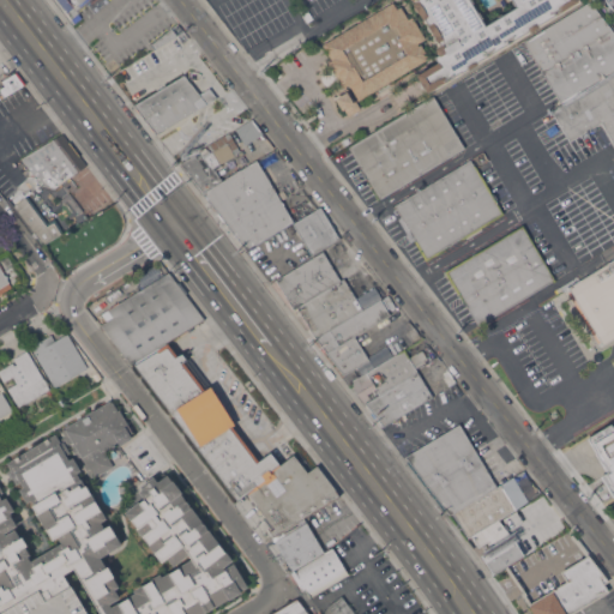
[(86,0),(80,6),(78,2),(67,11),(59,0),(86,0)]
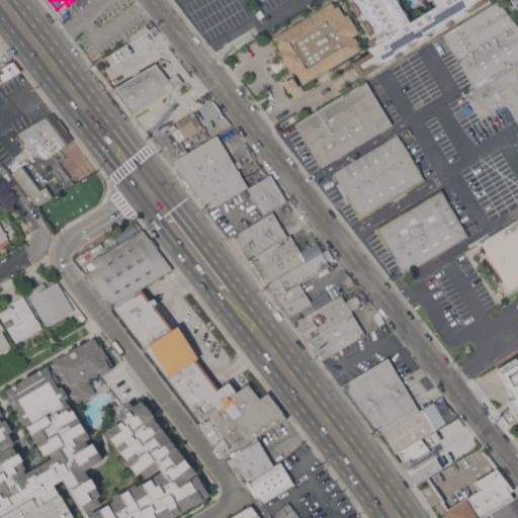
[(351,64),(369,53),(366,49),(369,47),(367,42),(370,40),(346,0),(485,0),(487,2),(453,22),(446,27),(445,26),(402,53),(402,55),(395,59),(395,58),(360,78),(351,64)]
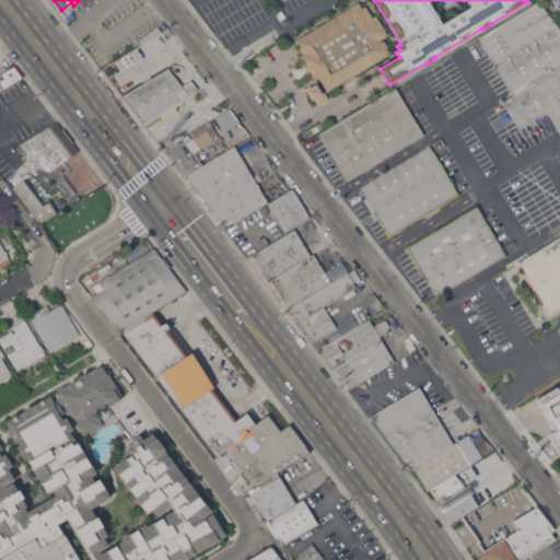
[(559,129),(549,112),(521,129),(504,101),(503,101),(513,95),(478,38),(539,1),(559,28),(559,129)]
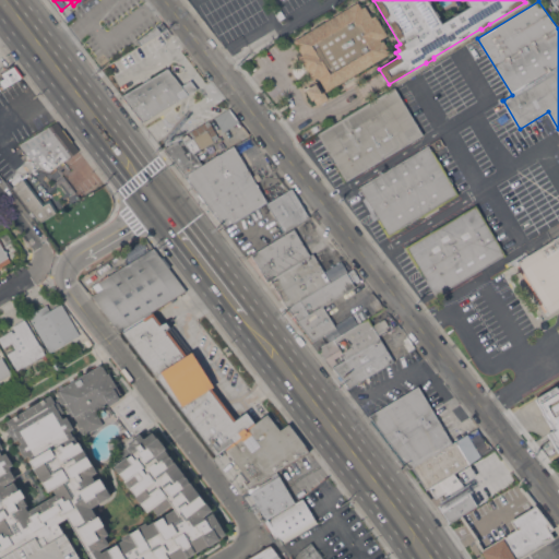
[(358,2),(361,8),(365,6),(372,18),(376,15),(388,35),(380,39),(381,42),(383,40),(390,51),(388,51),(389,54),(326,91),(318,76),(312,80),(299,57),(302,55),(294,40),(358,2)]
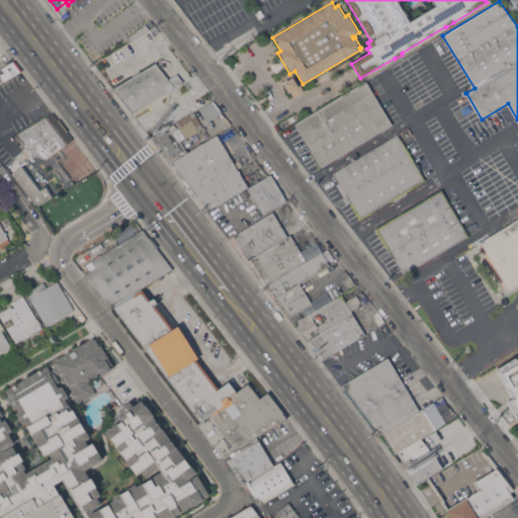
[(137,38),(137,37),(131,41),(127,37),(145,23),(150,30),(137,38)]
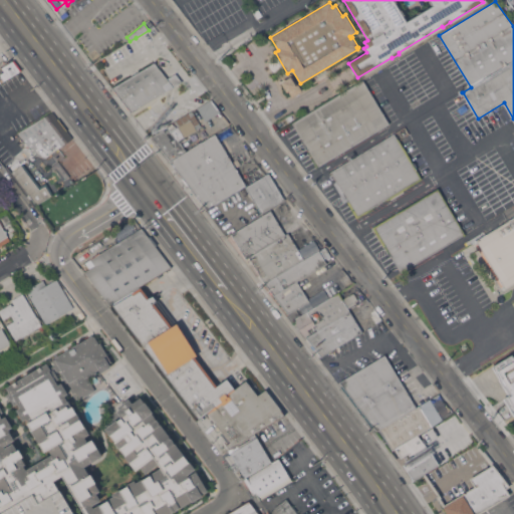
[(15,59),(21,70),(3,80),(0,74),(4,71),(2,67),(13,60),(15,59)]
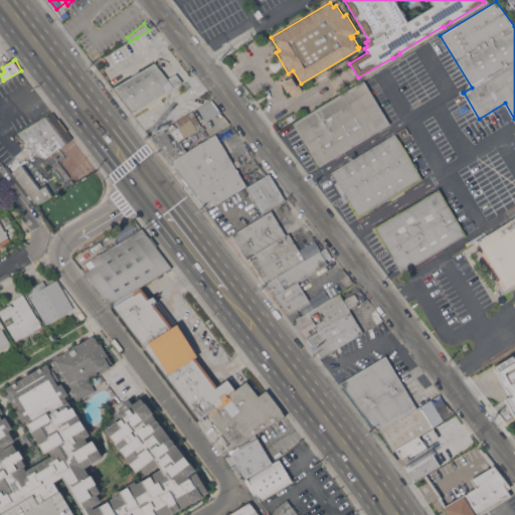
[(168,78),(176,73),(182,81),(132,112),(113,88),(155,62),(168,78)]
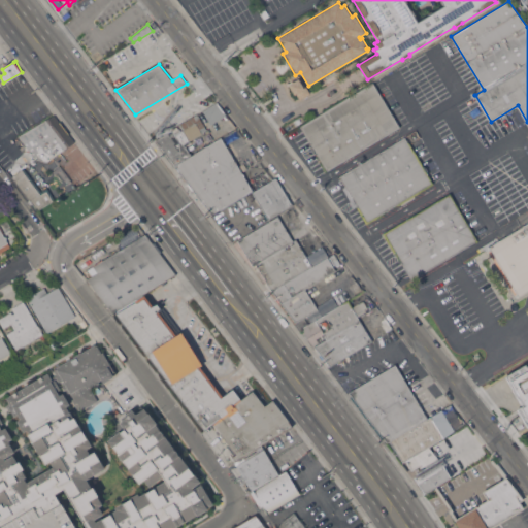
[(309,143),(300,127),(373,84),(399,127),(327,170),(317,154),(314,154),(311,151),(310,147),(309,143)]
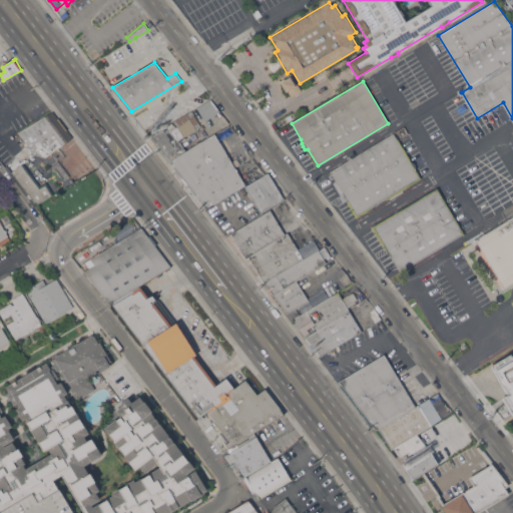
[(219,111),(204,120),(198,108),(211,100),(219,111)]
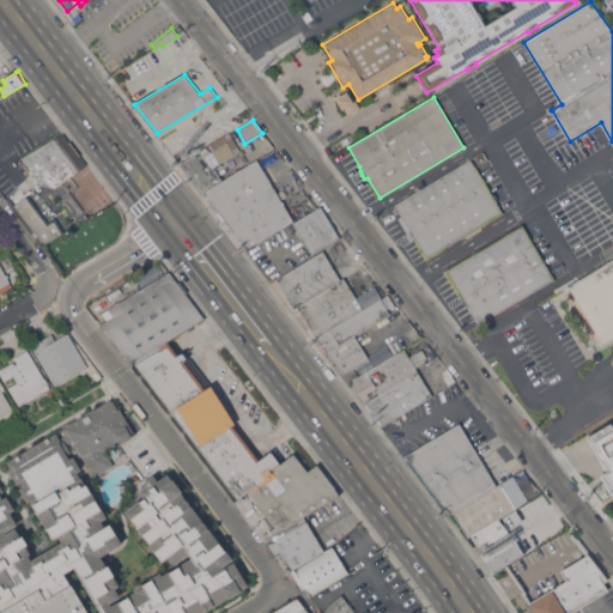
[(71,144),(86,164),(55,187),(41,183),(30,168),(22,158),(43,145),(41,141),(49,137),(52,140),(62,133),(71,144)]
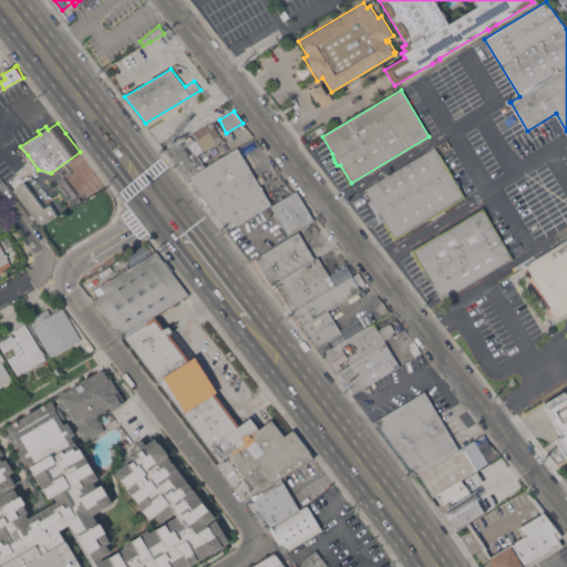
[(188,176),(168,151),(213,123),(223,138),(203,152),(204,154),(198,157),(205,165),(188,176)]
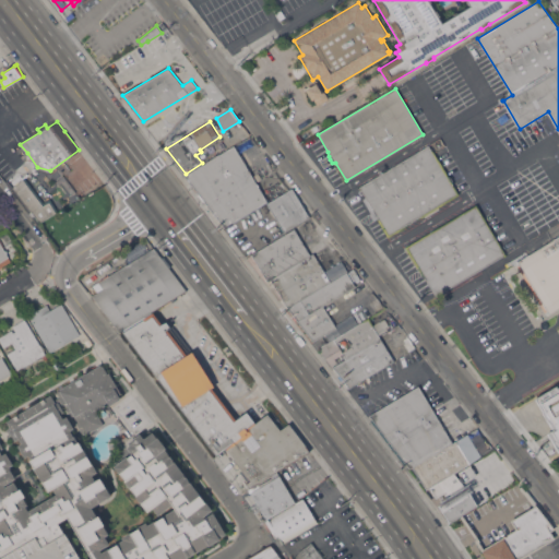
[(246,153),(239,143),(249,137),(256,147),(246,153)]
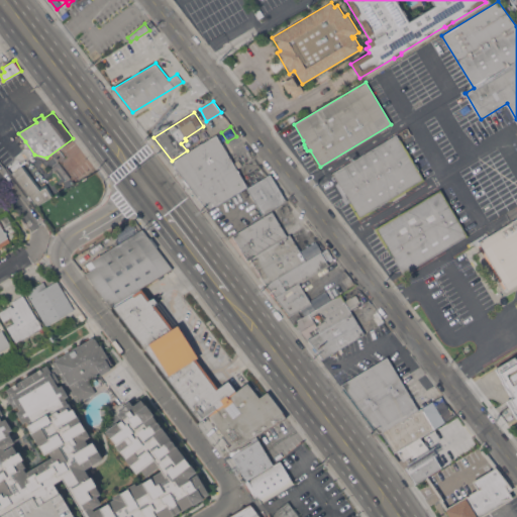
[(216,134),(240,174),(250,169),(257,181),(270,174),(286,200),(264,214),(246,187),(208,210),(171,163),(216,134)]
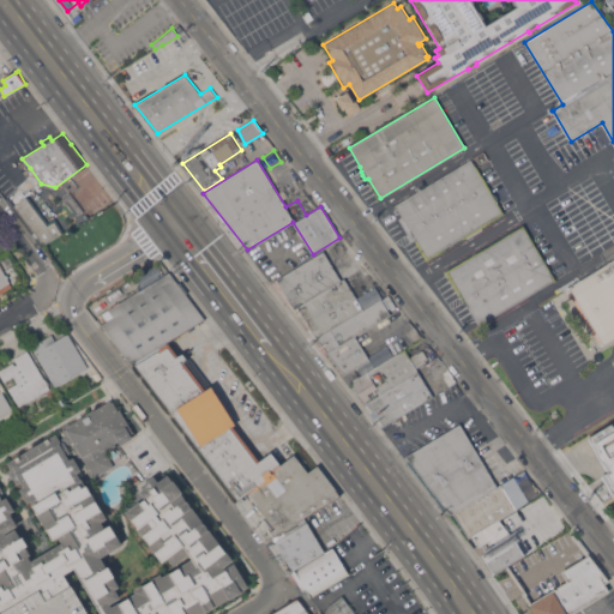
[(395,205),(471,160),(491,193),(495,194),(498,197),(497,202),(503,212),(427,258),(416,240),(413,239),(410,236),(409,233),(410,230),(395,205)]
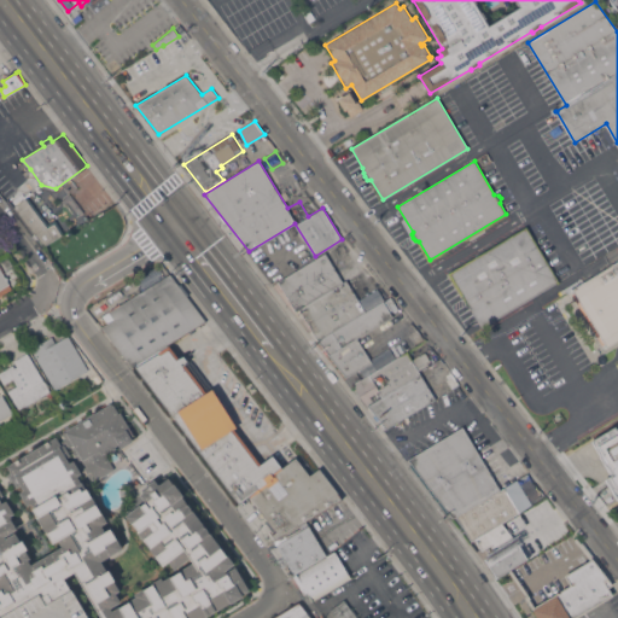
[(48,225),(56,220),(65,233),(45,245),(15,207),(28,196),(48,225)]
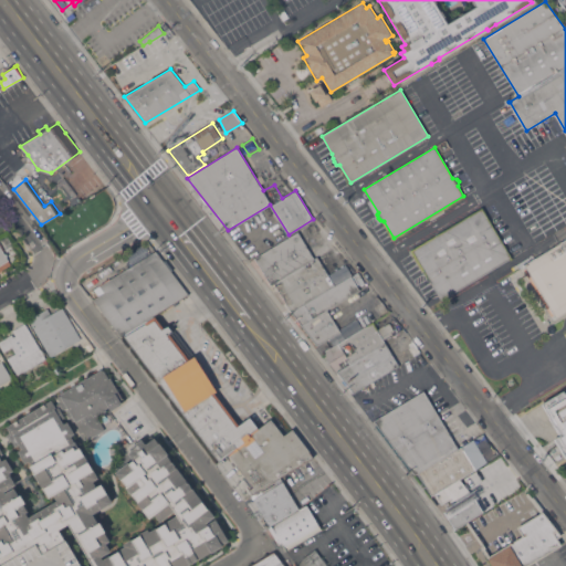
[(411,250),(482,209),(511,258),(441,300),(430,281),(427,280),(423,276),(422,273),(422,269),(411,250)]
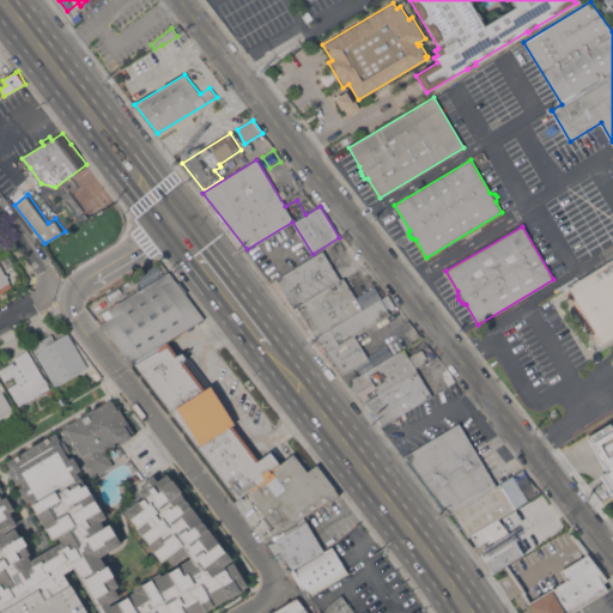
[(315,337),(297,307),(293,309),(275,279),(322,250),(340,279),(344,278),(363,309),(381,298),(382,301),(316,339),(315,337)]
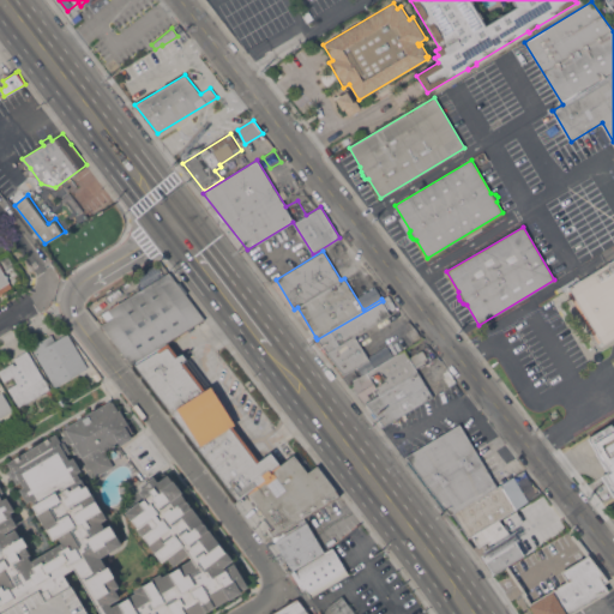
[(613,337),(603,344),(569,287),(613,259),(613,337)]
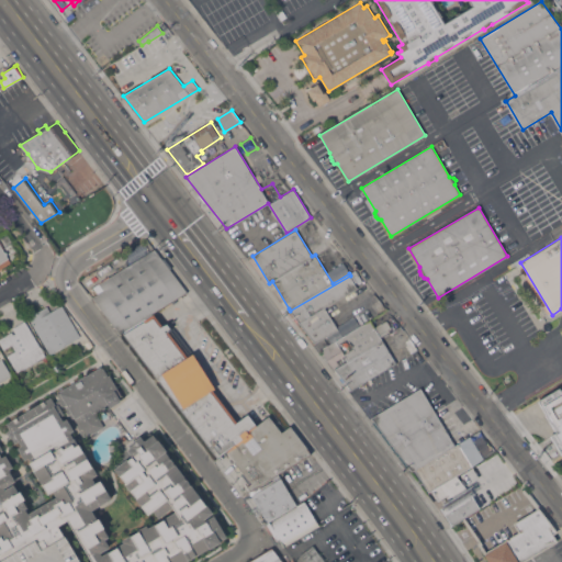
[(0,242),(11,261),(0,268),(0,242)]
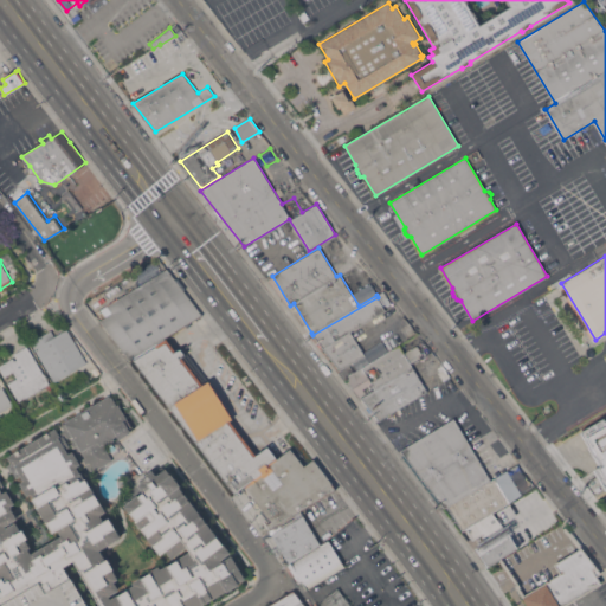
[(186,324),(167,336),(131,358),(129,359),(98,320),(111,311),(105,304),(166,268),(175,279),(178,277),(186,288),(184,290),(202,315),(191,322),(192,323),(187,327),(186,324)]
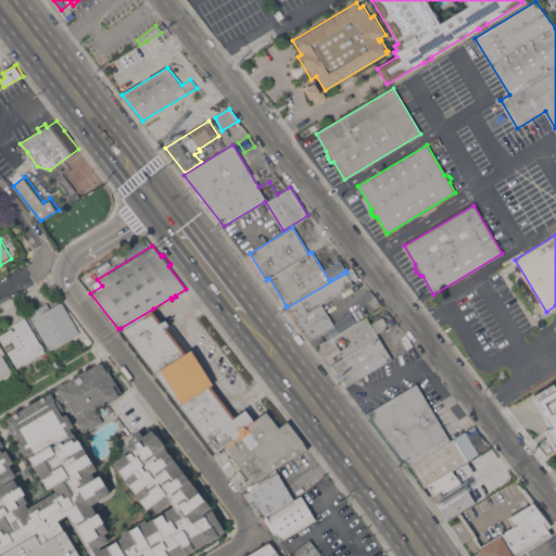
[(346,273),(353,285),(321,303),(335,325),(312,339),(287,307),(346,273)]
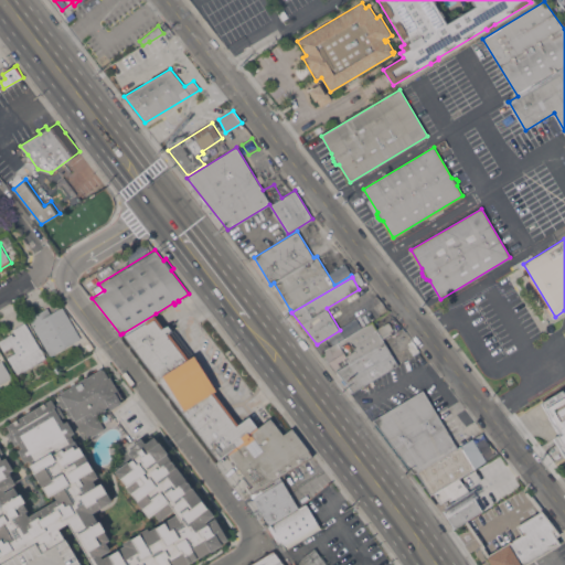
[(81,338),(50,355),(28,318),(46,307),(51,312),(62,306),(81,338)]
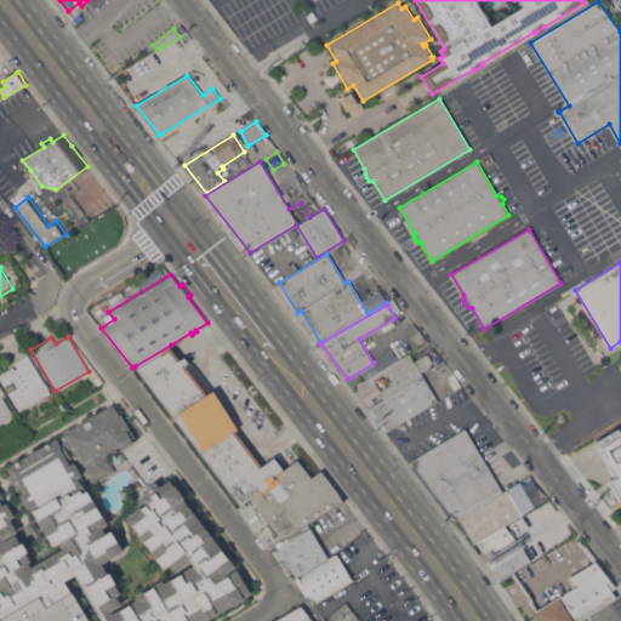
[(277,543),(273,536),(278,534),(250,497),(240,506),(137,369),(136,369),(135,366),(171,345),(180,359),(183,355),(189,363),(192,360),(216,389),(214,392),(238,428),(234,432),(262,466),(274,456),(284,469),(303,455),(318,472),(320,469),(340,495),(345,501),(308,523),(308,524),(277,543)]
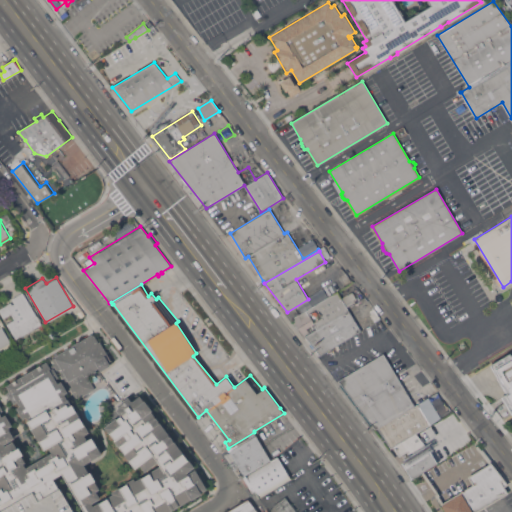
[(41,324),(16,339),(6,323),(14,319),(11,313),(3,317),(0,311),(0,306),(10,301),(12,304),(14,302),(11,298),(22,291),(41,324)]
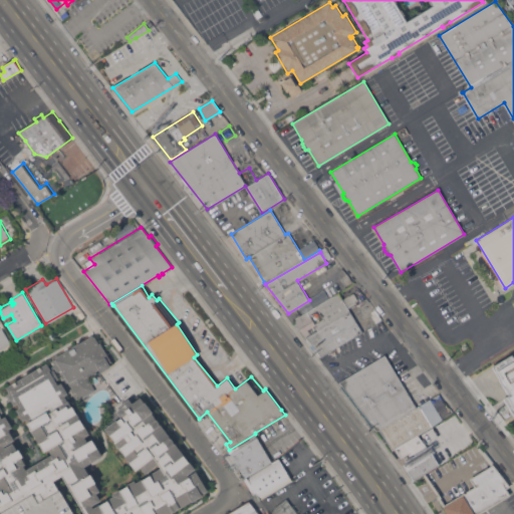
[(342,299),(353,292),(358,301),(347,308),(351,314),(353,313),(357,319),(355,320),(362,331),(321,356),(294,318),(338,292),(342,299)]
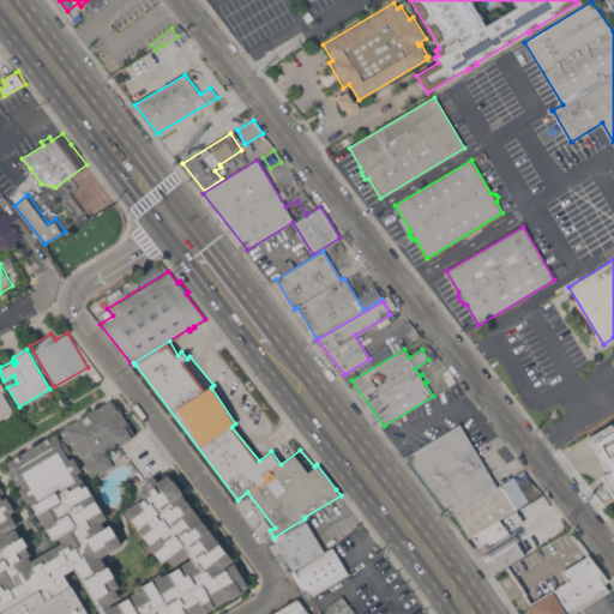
[(0,417),(0,393),(2,392),(13,410),(0,417)]
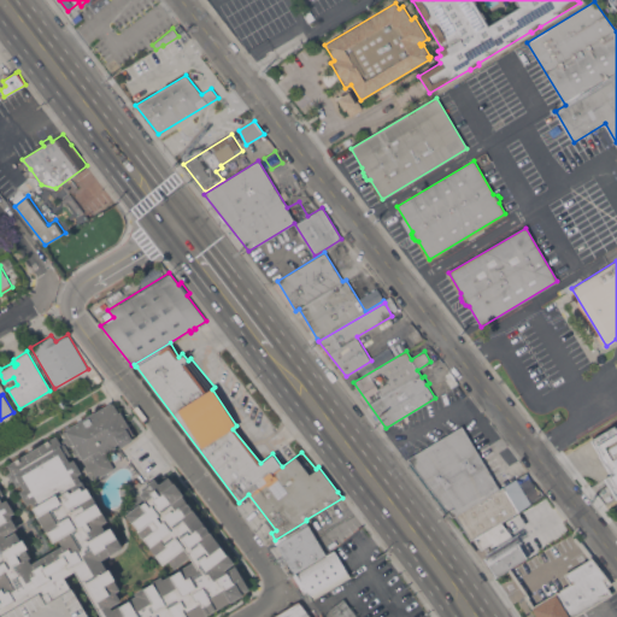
[(0,616),(0,483),(1,486),(0,486),(0,488),(4,494),(0,495),(0,499),(1,501),(6,499),(13,512),(10,515),(17,528),(15,530),(19,540),(22,539),(28,548),(25,550),(30,557),(28,558),(30,563),(62,545),(58,539),(52,542),(33,507),(34,506),(31,501),(27,505),(19,492),(23,489),(21,485),(16,487),(12,480),(11,481),(6,474),(11,471),(6,464),(56,436),(59,441),(65,438),(63,433),(66,430),(65,428),(112,401),(118,412),(121,411),(134,434),(130,436),(133,440),(121,447),(118,444),(116,445),(117,447),(106,453),(115,468),(92,480),(83,465),(84,465),(74,445),(66,448),(70,454),(66,457),(69,462),(74,459),(81,472),(77,475),(84,488),(87,487),(106,521),(101,524),(105,530),(110,527),(122,548),(101,560),(106,569),(109,569),(119,589),(116,592),(121,600),(110,606),(112,609),(135,595),(133,592),(162,576),(163,579),(193,562),(189,557),(174,569),(168,560),(163,564),(124,515),(134,507),(129,501),(142,491),(140,488),(154,477),(156,481),(164,474),(166,477),(168,476),(234,563),(224,570),(225,571),(235,565),(248,588),(201,616),(0,616)]
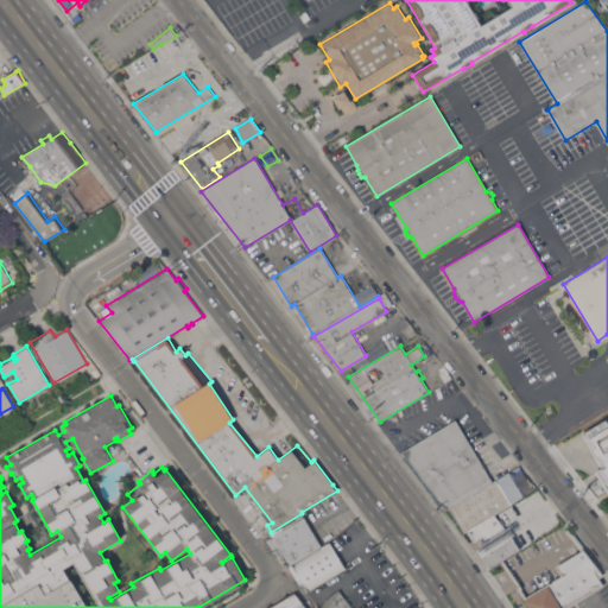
[(403,453),(401,451),(455,419),(456,420),(493,483),(450,510),(449,507),(445,510),(403,453)]
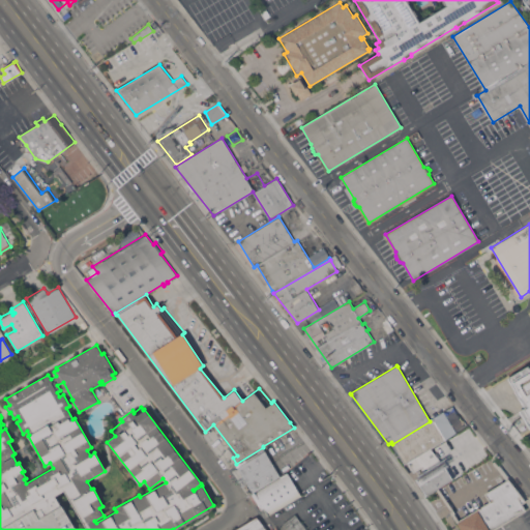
[(529,392),(527,394),(518,379),(529,371),(529,392)]
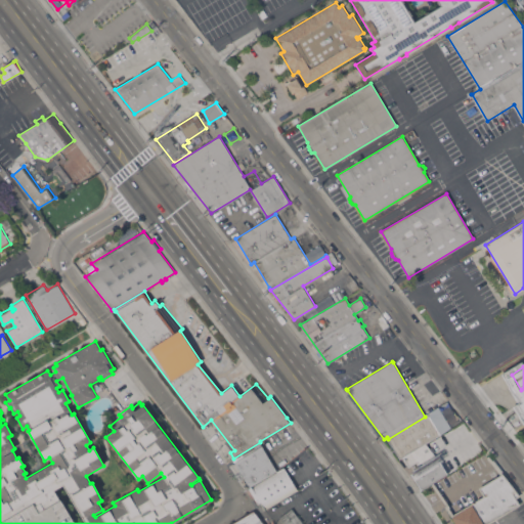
[(408,455),(407,453),(400,459),(388,439),(425,417),(439,407),(451,428),(425,443),(427,445),(408,455)]
